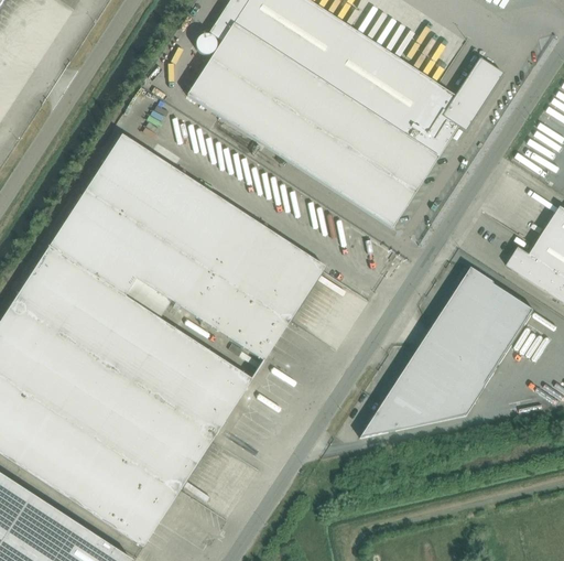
[(479,56),(455,94),(310,0),(229,0),(208,32),(221,40),(187,94),(392,227),(458,126),(466,130),(479,109),(478,108),(501,73),(489,64),(490,64),(479,56)]
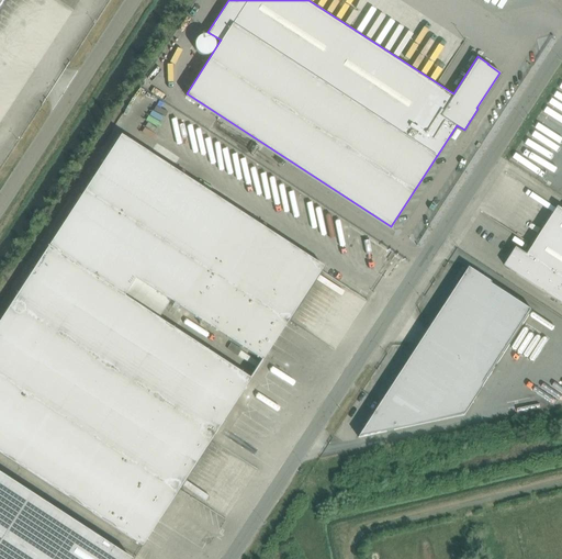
[(412,34),(416,37),(422,29),(417,25),(412,34)]
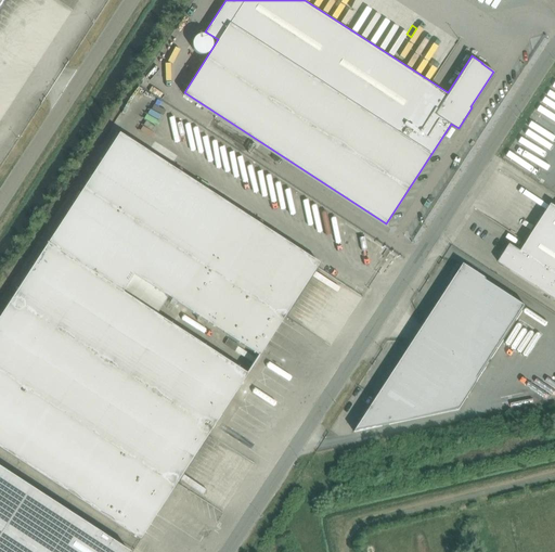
[(421,54),(426,55),(430,45),(425,42),(421,54)]
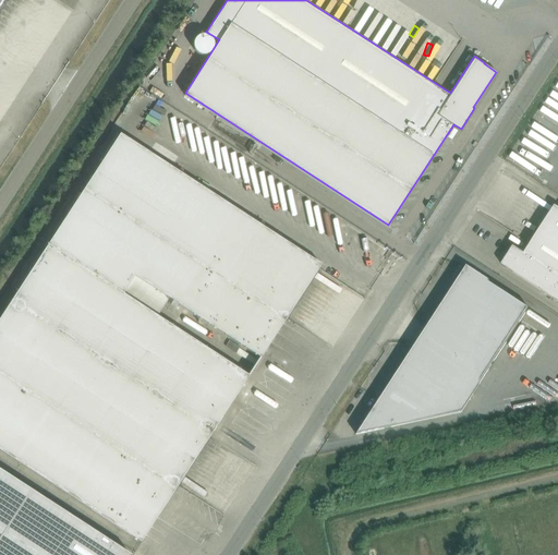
[(49,242),(0,316),(0,447),(141,540),(250,374),(157,314),(169,297),(261,356),(320,263),(120,132),(49,242)]
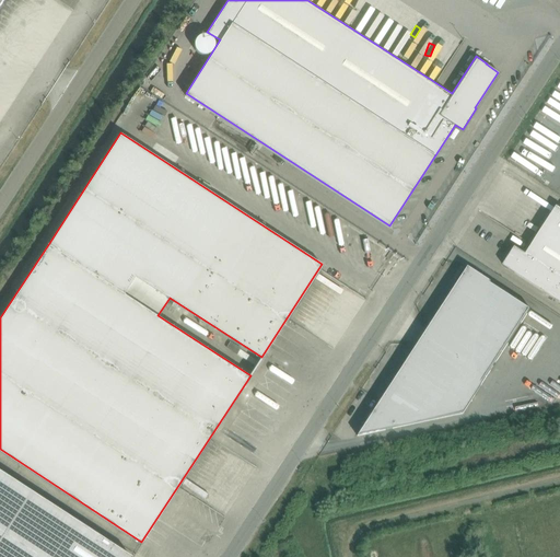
[(559,299),(559,205),(558,204),(526,251),(515,244),(503,263),(559,299)]
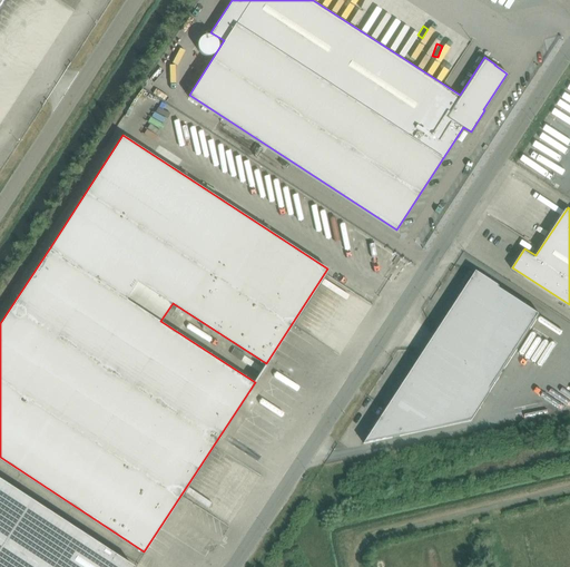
[(470,418),(540,311),(474,269),(435,330),(463,348),(451,367),(423,349),(363,440),(470,418)]
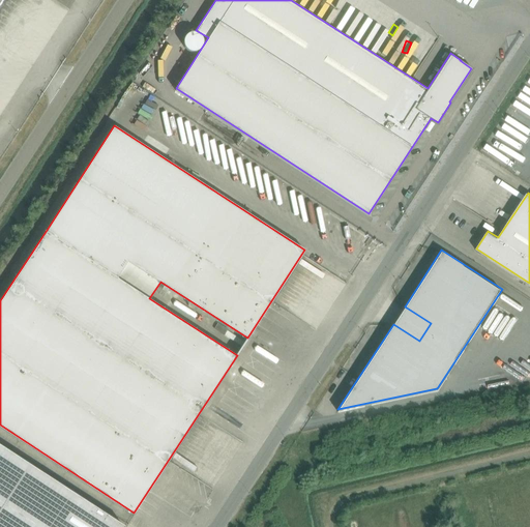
[(284,388),(288,378),(276,374),(272,384),(284,388)]
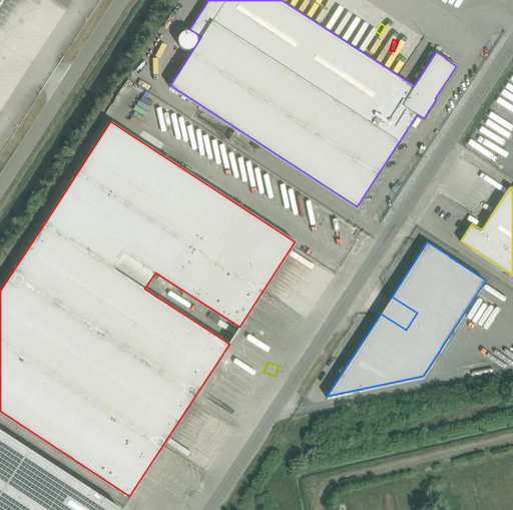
[(0,509),(120,509),(121,509),(0,429),(0,509)]
